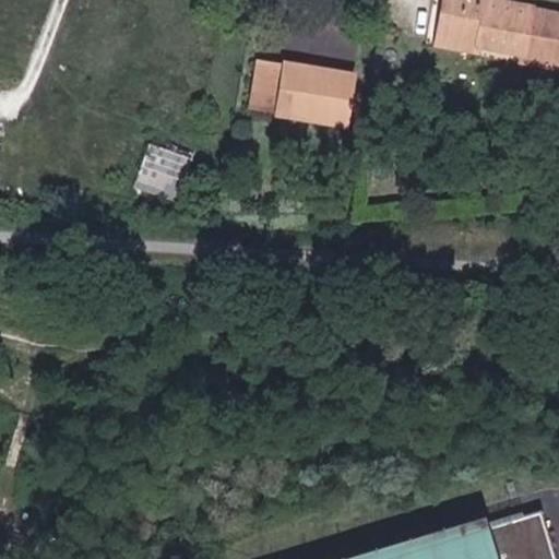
[(442,0),(438,32),(478,38),(477,45),(522,51),(521,58),(558,62),(558,9),(498,0),(442,0)]
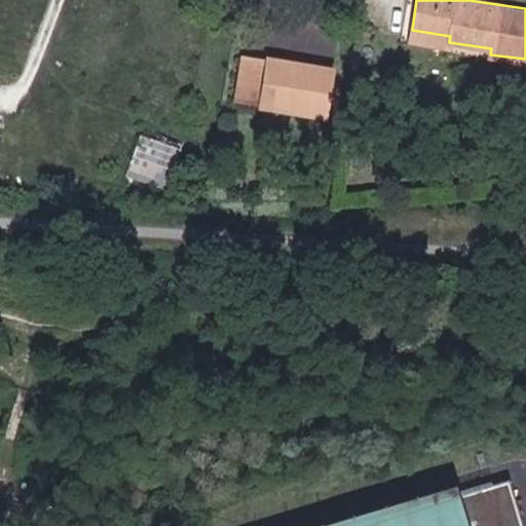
[(410,44),(448,50),(449,42),(450,36),(412,30),(410,44)]
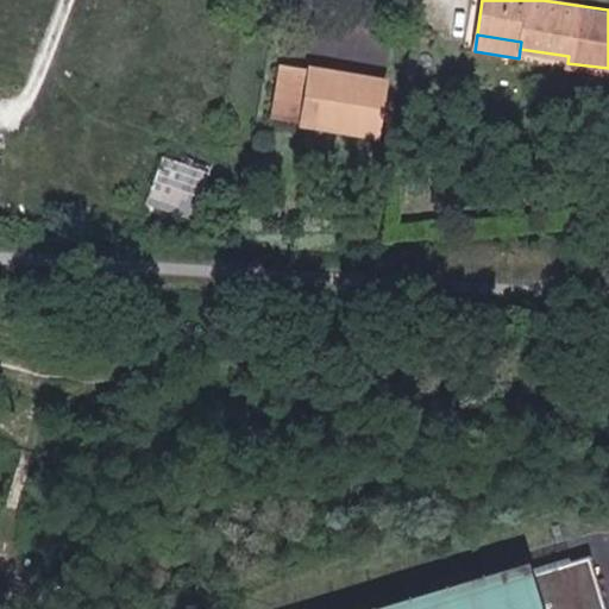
[(261,112),(297,119),(306,67),(269,61),(261,112)]
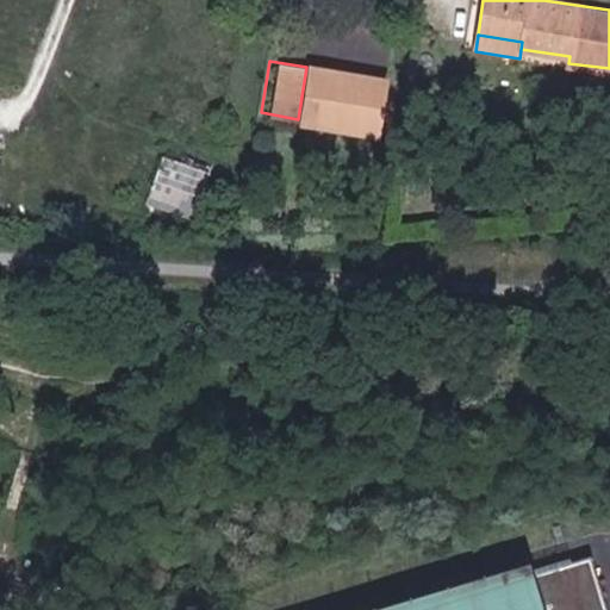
[(298,119),(368,132),(379,80),(306,67),(298,119)]
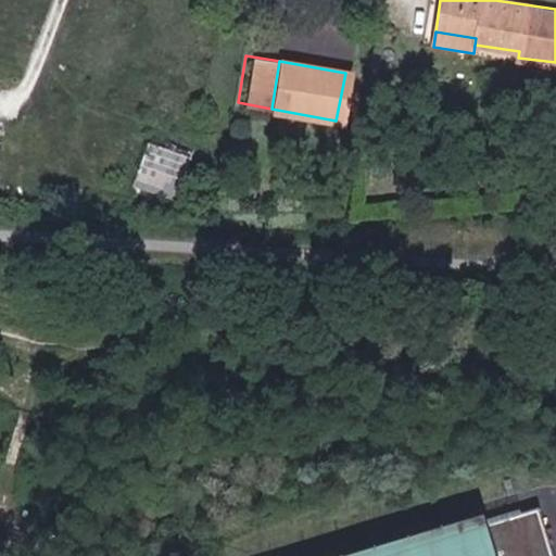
[(553,555),(534,498),(340,555),(553,555)]
